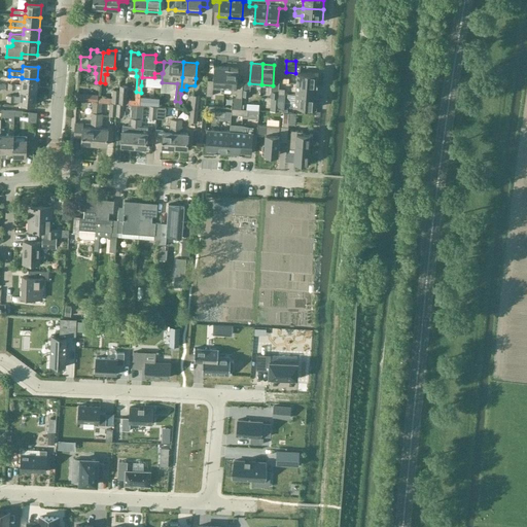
[(224,88),(226,67),(214,66),(213,86),(224,88)]
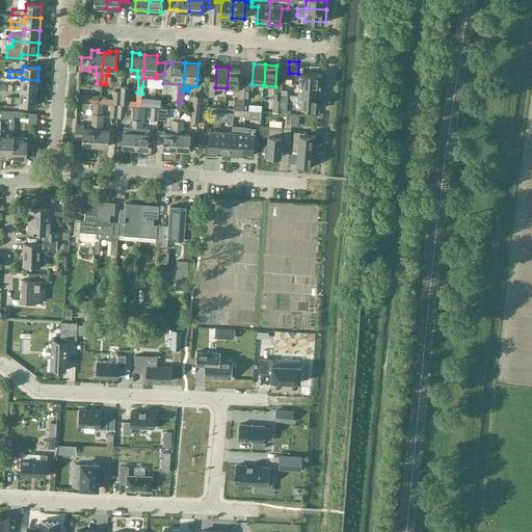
[(240,69),(229,68),(227,88),(234,89),(234,94),(238,95),(238,99),(244,99),(245,85),(239,85),(240,69)]
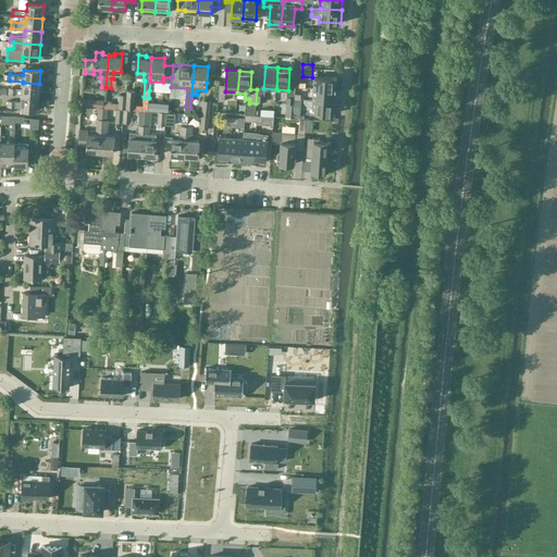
[(336,76),(314,75),(313,86),(335,88),(336,76)]
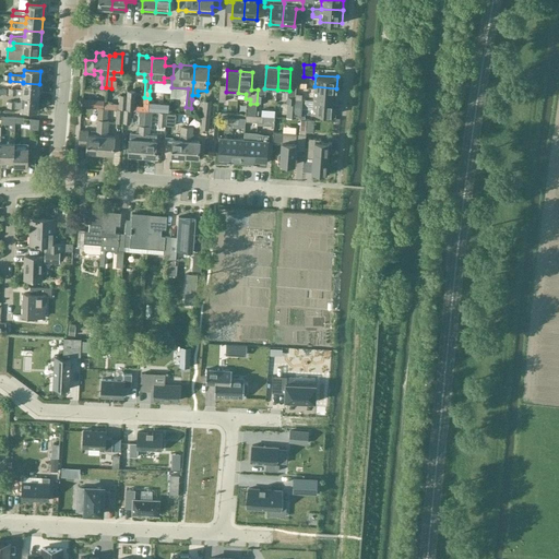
[(38,97),(39,84),(23,83),(23,88),(9,87),(9,94),(22,95),(22,96),(38,97)]
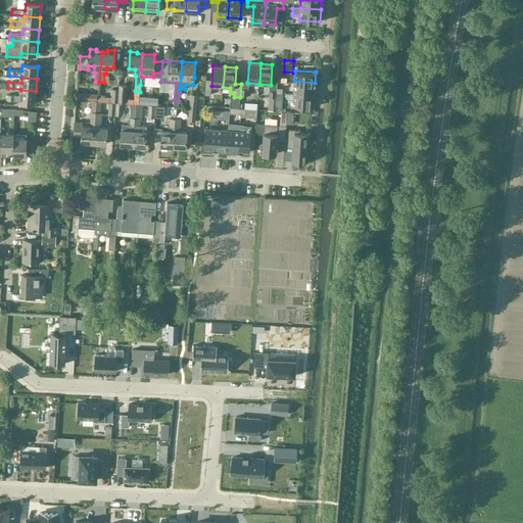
[(314,94),(315,83),(294,81),(293,92),(314,94)]
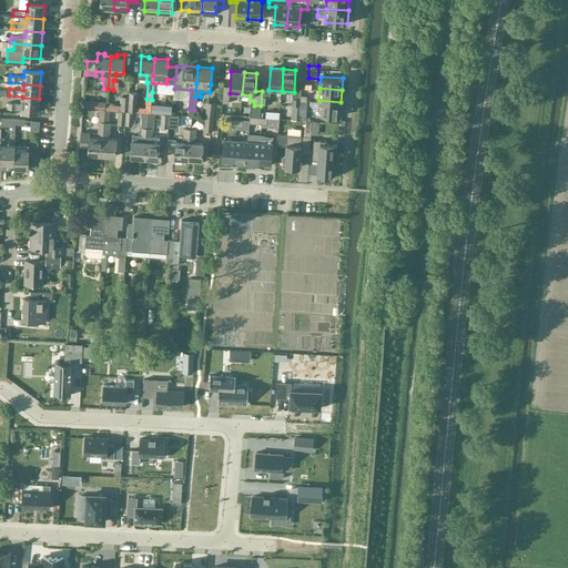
[(138,97),(129,97),(128,111),(137,112),(138,97)]
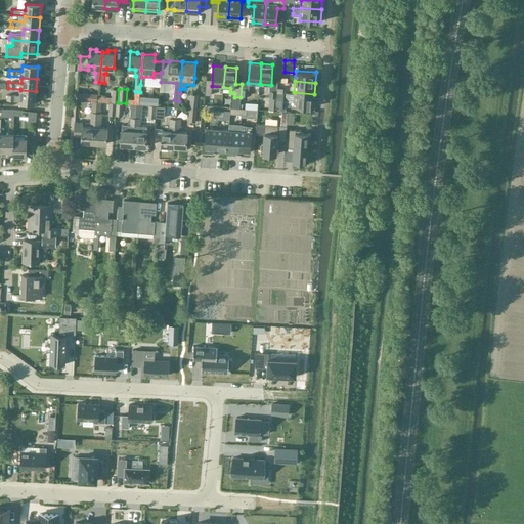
[(35,103),(36,91),(20,90),(20,95),(7,94),(7,100),(19,101),(19,106),(30,107),(30,103),(35,103)]
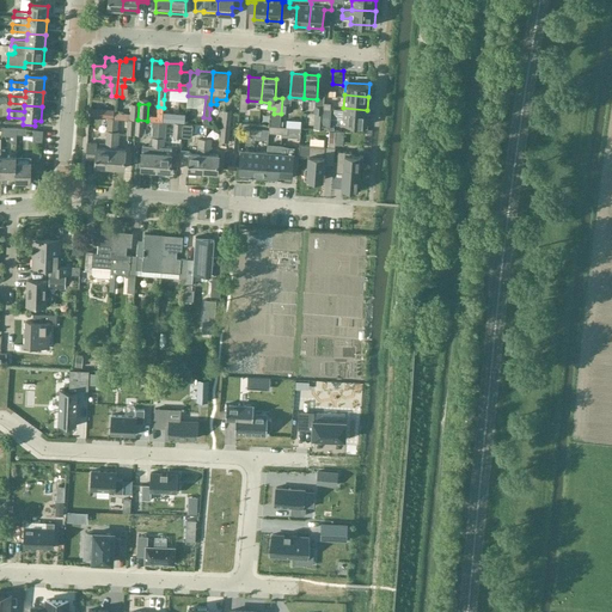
[(115,109),(91,108),(90,116),(114,118),(115,109)]
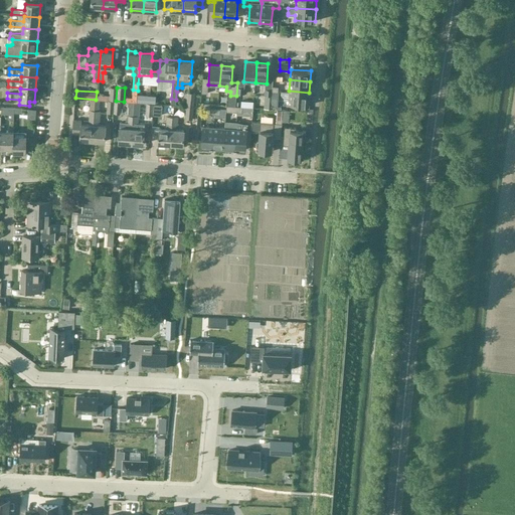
[(309,105),(309,93),(289,91),(288,104),(309,105)]
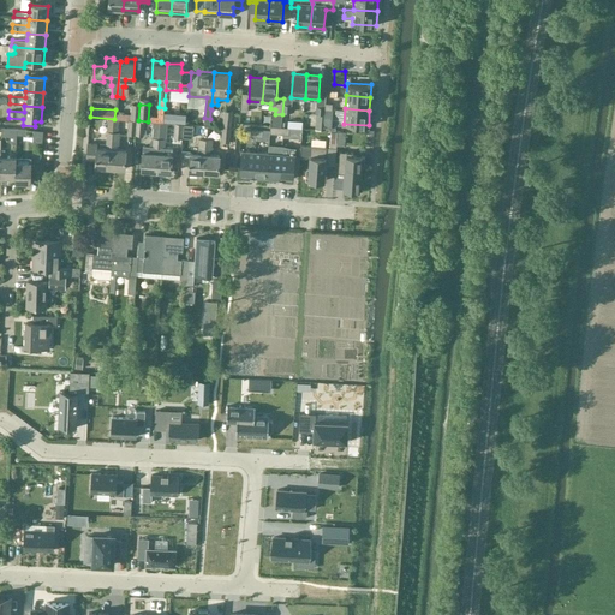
[(233,112),(225,111),(222,126),(232,127),(233,112)]
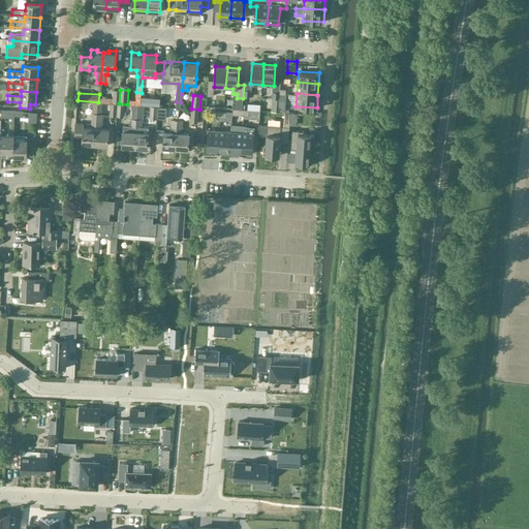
[(158,106),(150,106),(150,119),(157,119),(158,106)]
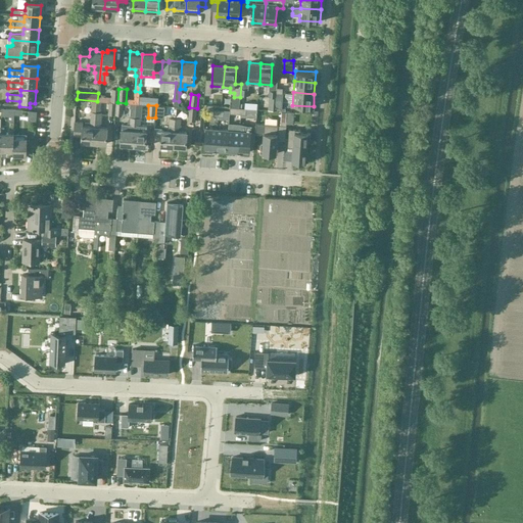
[(164,106),(156,106),(155,117),(163,117),(164,106)]
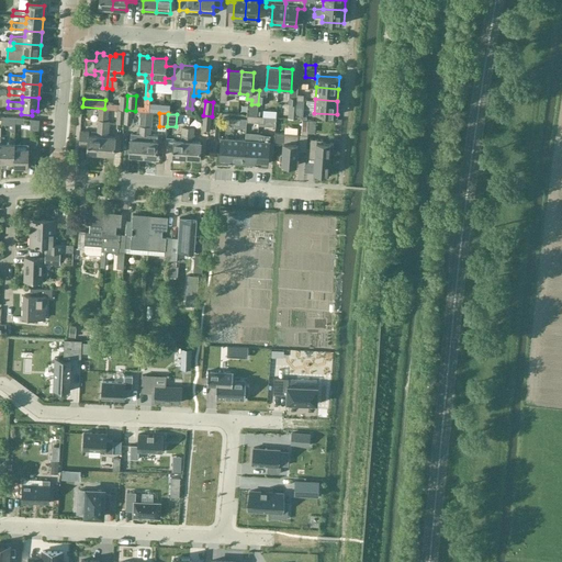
[(212,116),(203,115),(202,130),(211,130),(212,116)]
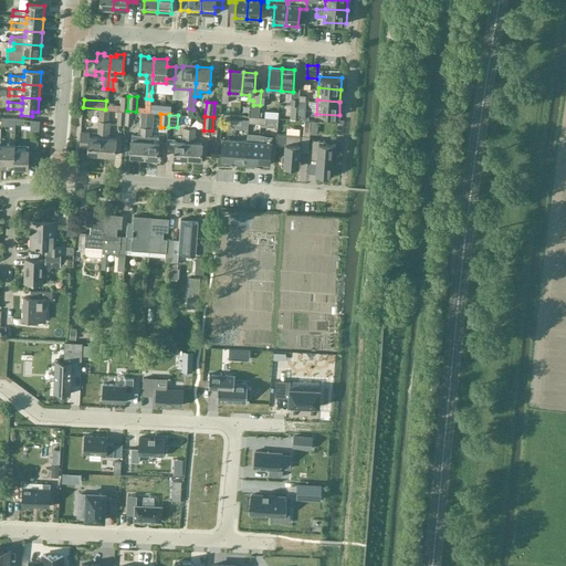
[(311,130),(321,130),(322,117),(311,117),(311,130)]
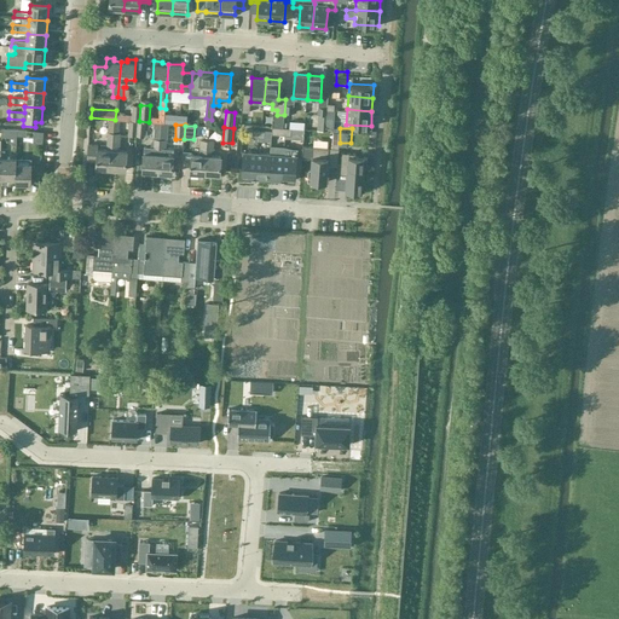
[(111,168),(113,149),(114,132),(108,132),(106,149),(98,148),(98,145),(88,144),(87,160),(97,161),(97,167),(111,168)]
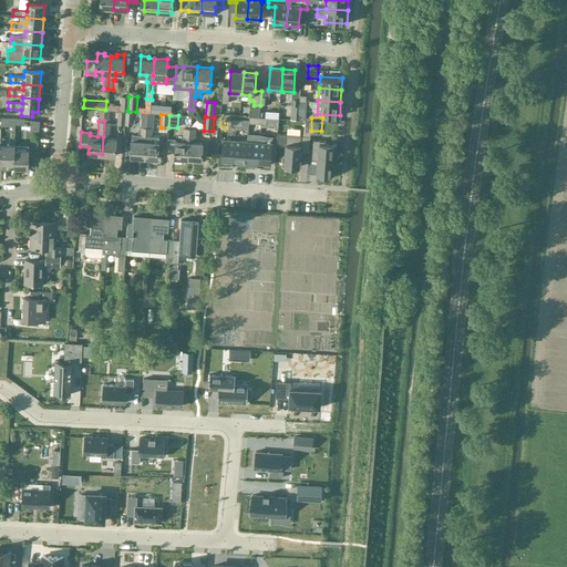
[(111,122),(104,121),(103,136),(102,154),(115,155),(116,137),(110,137),(111,122)]
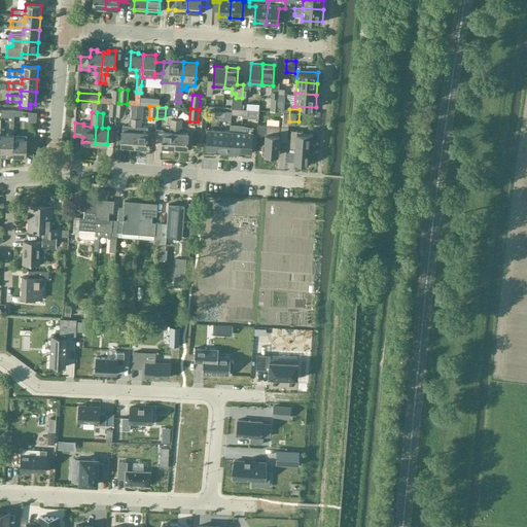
[(123,130),(121,145),(134,146),(135,126),(136,118),(130,117),(130,125),(123,125),(123,130)]
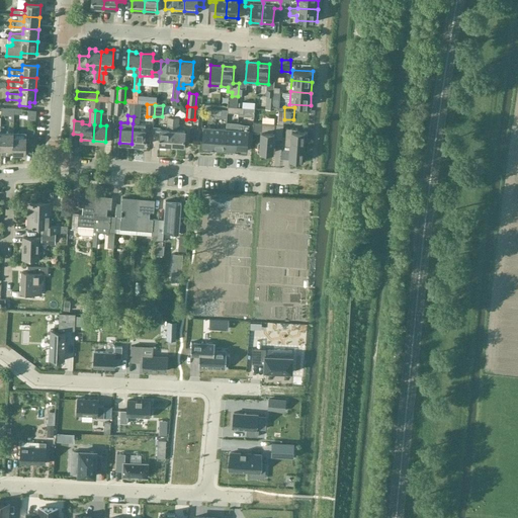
[(133,123),(132,144),(144,145),(145,130),(146,124),(139,123),(140,116),(134,116),(133,123)]
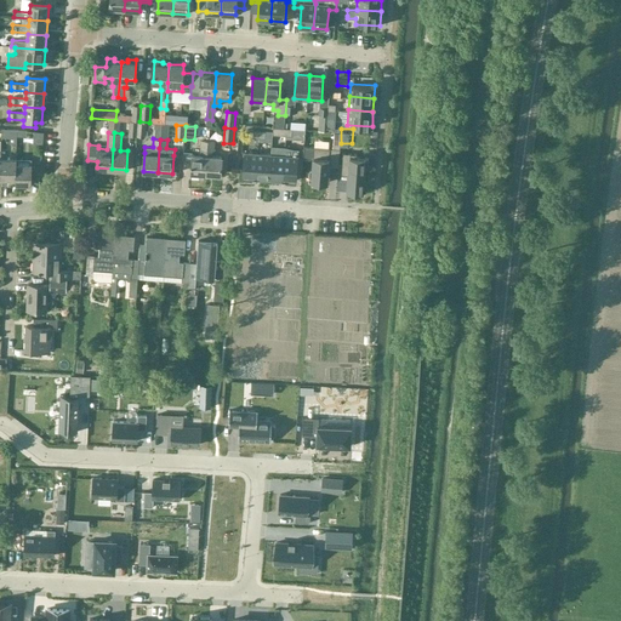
[(206,174),(209,141),(201,140),(200,155),(193,154),(191,172),(206,174)]
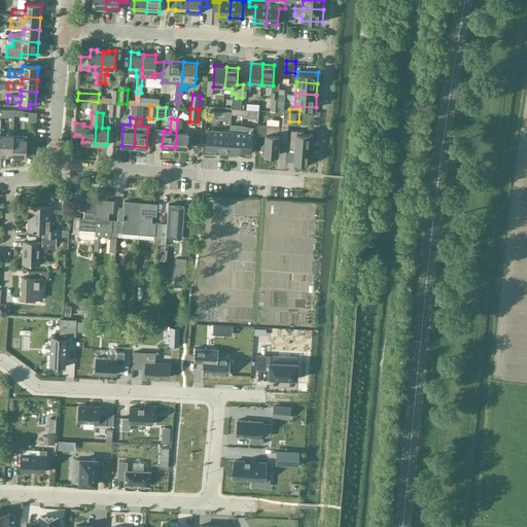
[(183,119),(177,119),(175,147),(187,148),(188,133),(182,133),(183,119)]
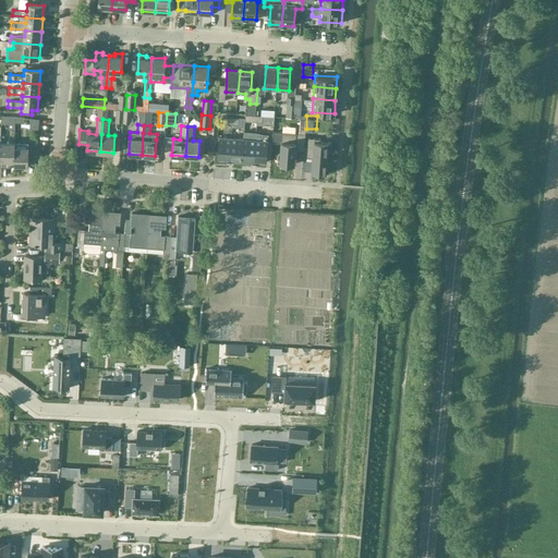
[(243,138),(242,160),(254,161),(256,140),(256,133),(244,132),(243,138)]
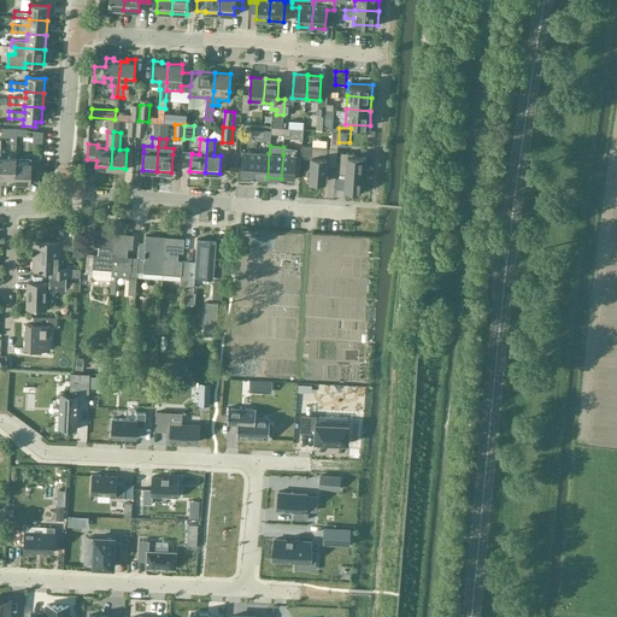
[(303,146),(301,157),(311,157),(310,168),(307,168),(306,181),(325,182),(327,163),(336,164),(338,148),(330,147),(312,146),(303,146)]
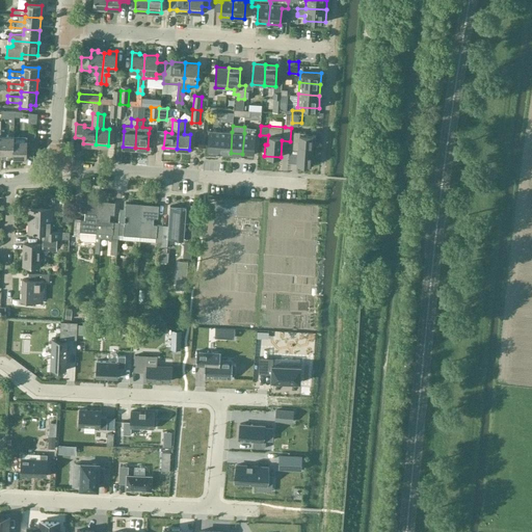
[(244,133),(242,154),(254,155),(256,129),(251,129),(244,127),(244,133)]
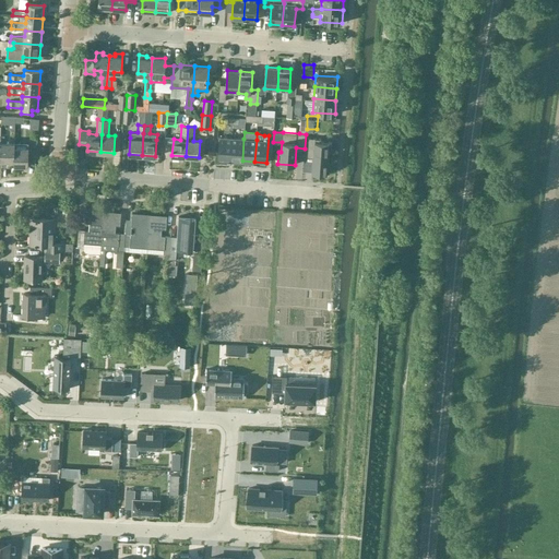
[(230,159),(232,138),(219,137),(218,159),(230,159)]
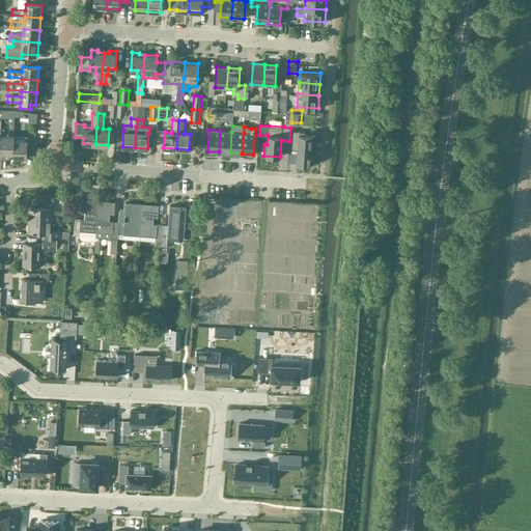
[(230,152),(231,132),(220,131),(219,151),(230,152)]
